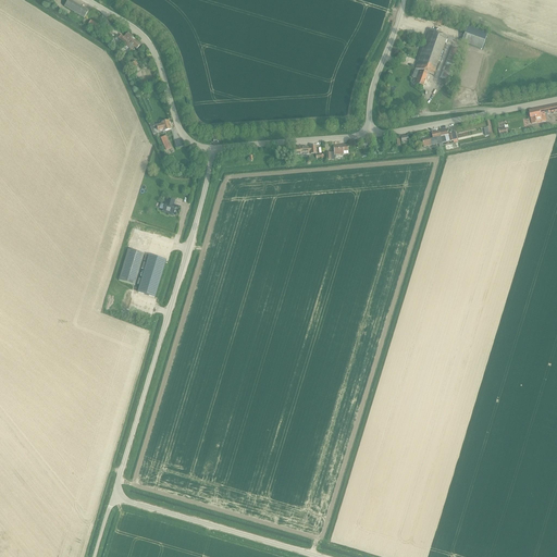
[(84,19),(88,12),(69,0),(64,7),(84,19)]
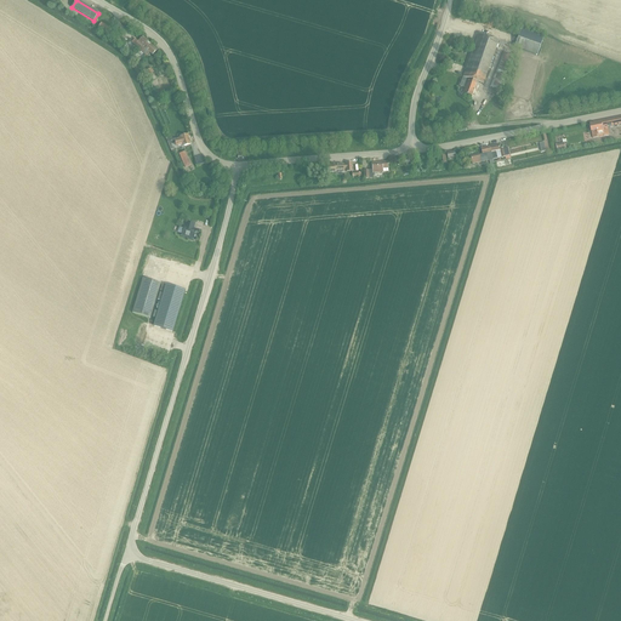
[(106,35),(110,28),(101,22),(97,28),(102,32),(102,33),(106,35)]
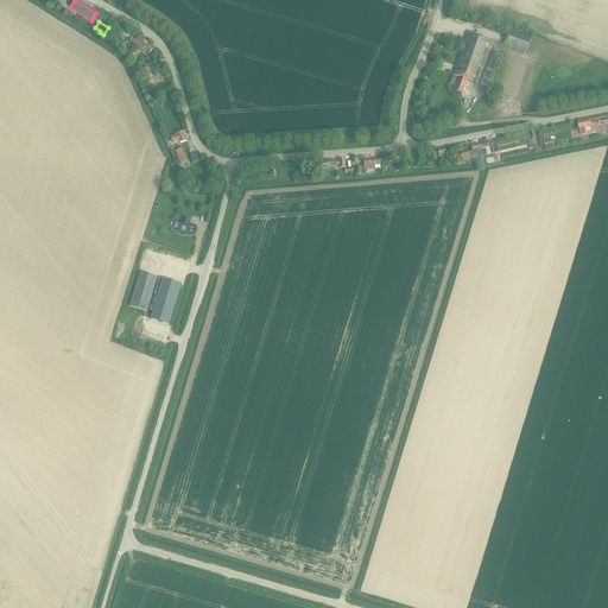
[(504,46),(508,48),(526,54),(532,37),(510,29),(504,46)]
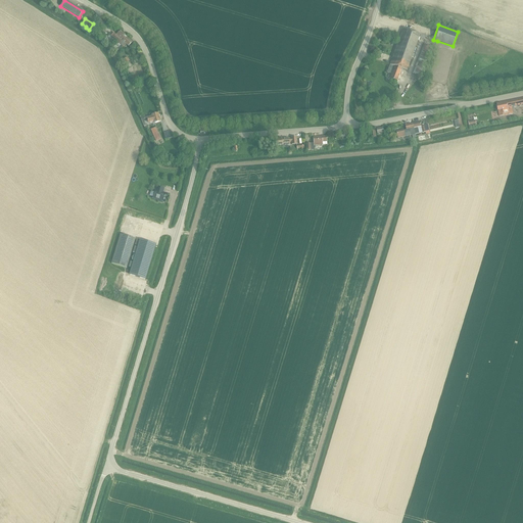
[(103,29),(98,34),(103,39),(109,34),(103,29)]
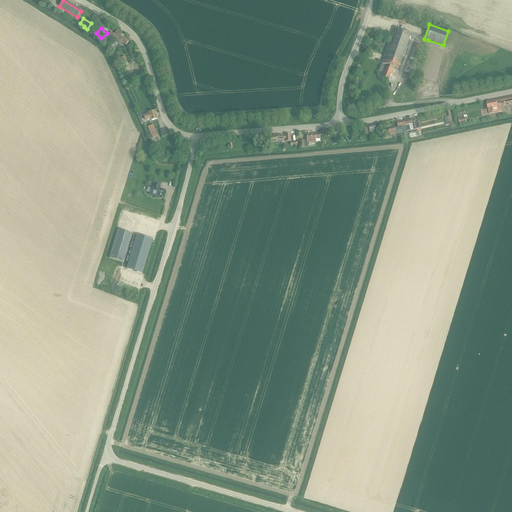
[(411,34),(394,28),(379,71),(383,73),(382,78),(389,80),(393,68),(398,70),(411,34)]
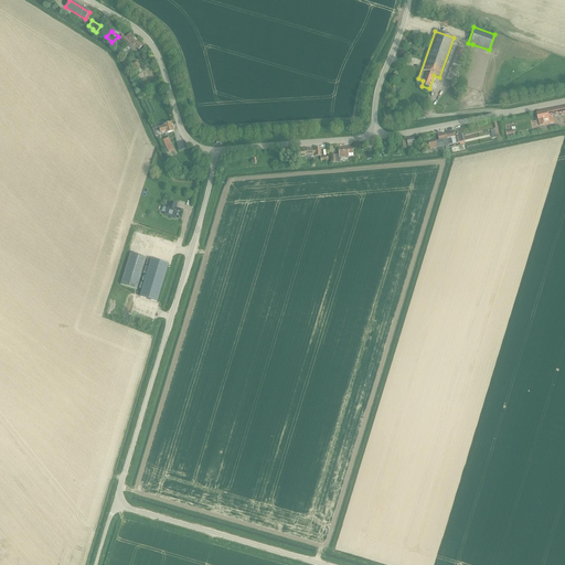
[(139,50),(144,45),(130,33),(126,38),(124,35),(119,39),(132,52),(136,48),(139,50)]
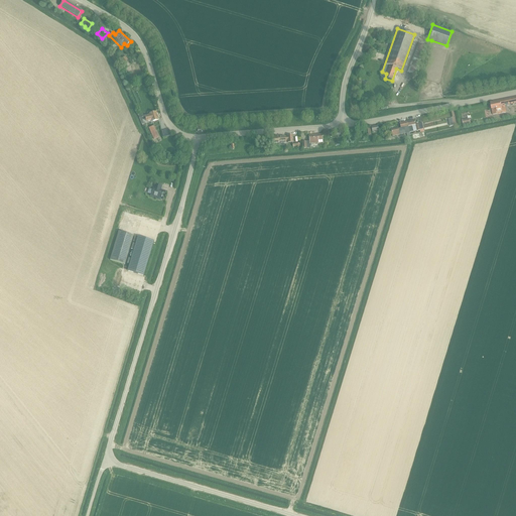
[(417,76),(427,46),(428,43),(424,42),(423,45),(417,43),(406,72),(417,76)]
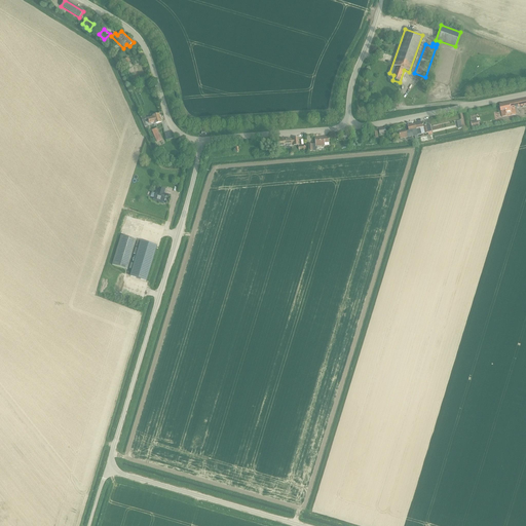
[(499,106),(500,112),(501,112),(502,117),(517,114),(515,108),(525,105),(525,100),(510,103),(510,104),(499,106)]
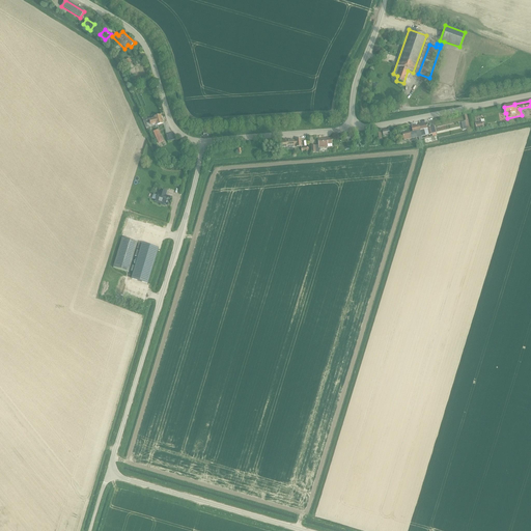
[(150,126),(156,123),(156,124),(163,123),(161,115),(154,117),(155,118),(148,119),(150,126)]
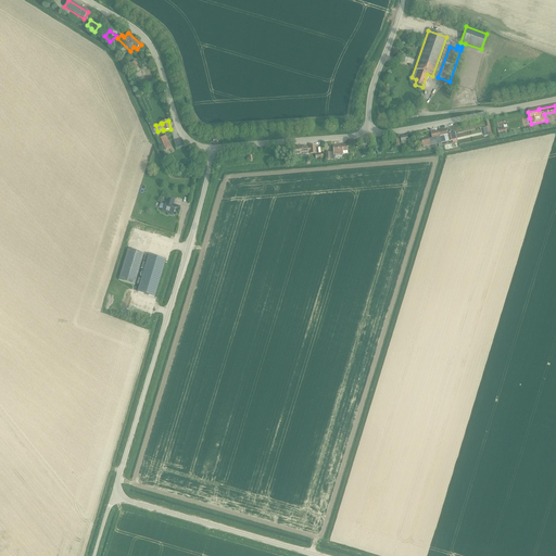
[(439,131),(431,133),(432,138),(432,139),(436,138),(437,141),(438,144),(442,143),(440,137),(439,131)]
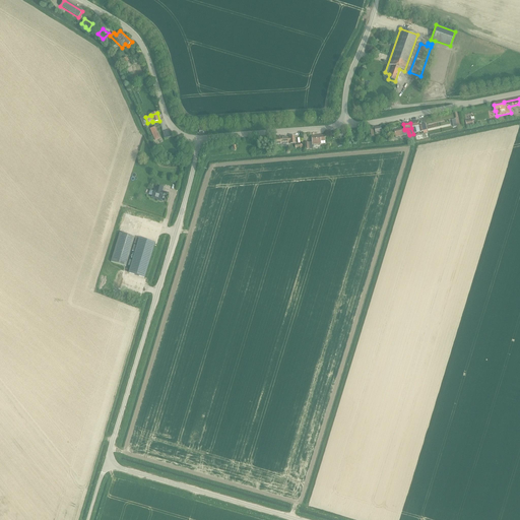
[(419,132),(424,132),(424,133),(427,133),(426,124),(423,125),(421,124),(419,125),(419,127),(418,128),(419,132)]
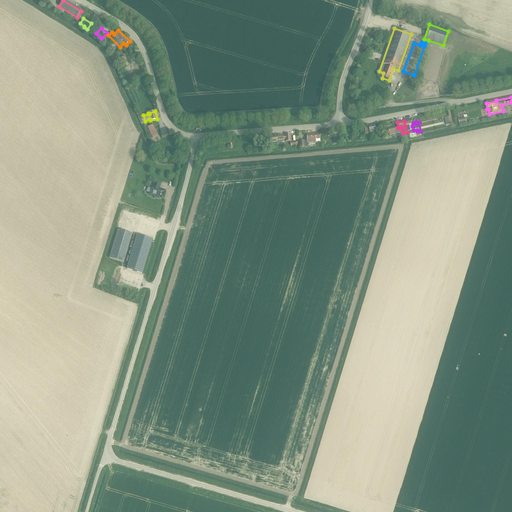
[(148,127),(151,135),(153,139),(158,136),(156,132),(153,125),(148,127)]
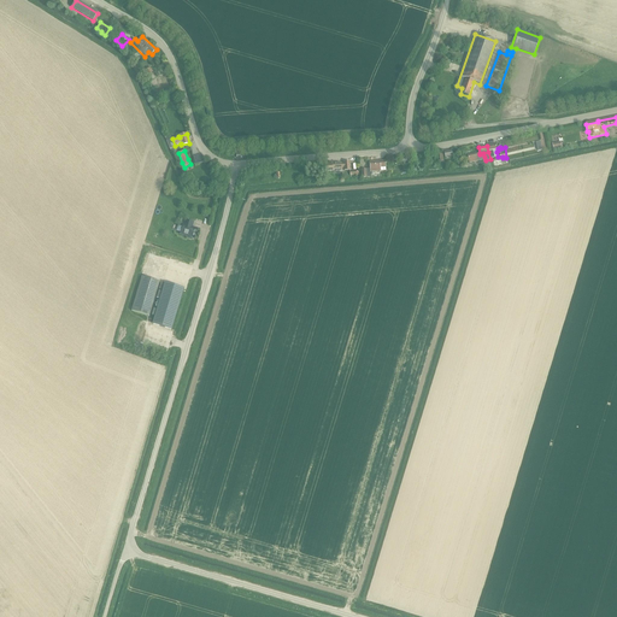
[(366,170),(362,170),(362,178),(366,178),(371,177),(371,174),(370,172),(378,171),(381,171),(381,168),(386,168),(386,160),(377,162),(370,162),(370,169),(366,170)]
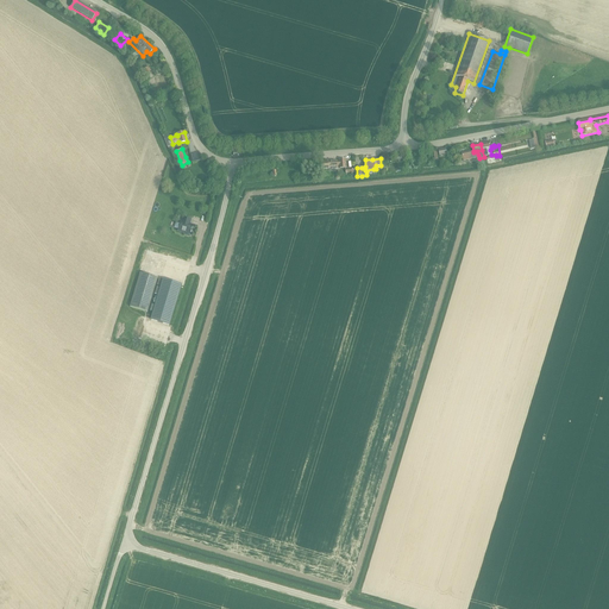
[(321,162),(321,170),(330,170),(330,169),(339,168),(339,169),(346,169),(345,159),(339,161),(339,159),(328,161),(321,162)]
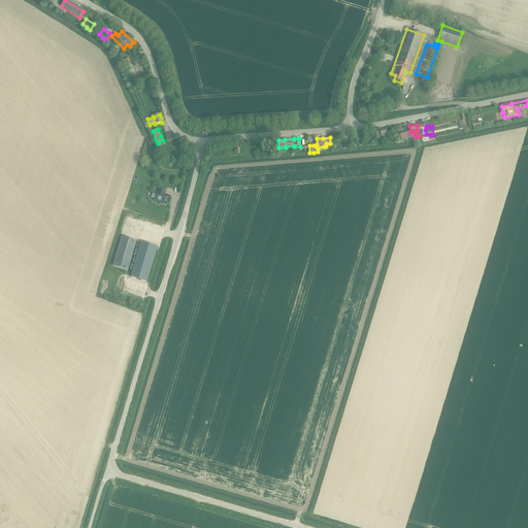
[(164,194),(165,191),(159,189),(158,193),(156,193),(154,200),(160,202),(159,202),(162,203),(162,202),(164,203),(166,196),(165,195),(163,196),(163,195),(164,194)]
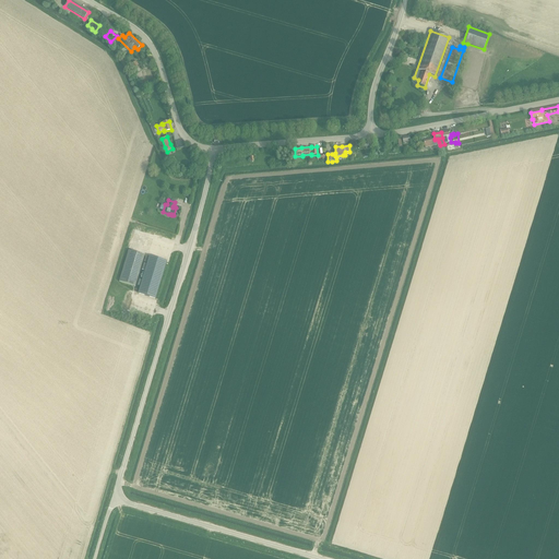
[(119,282),(135,286),(144,256),(129,250),(119,282)]
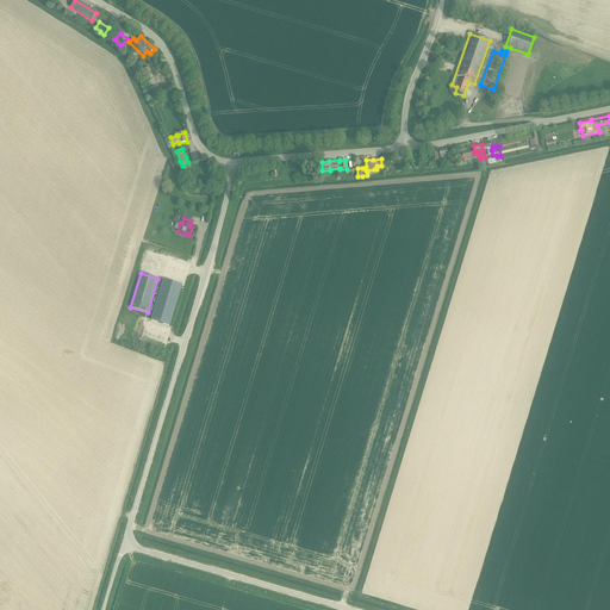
[(163,281),(162,281),(160,280),(159,284),(161,285),(150,321),(169,325),(181,286),(163,281)]
